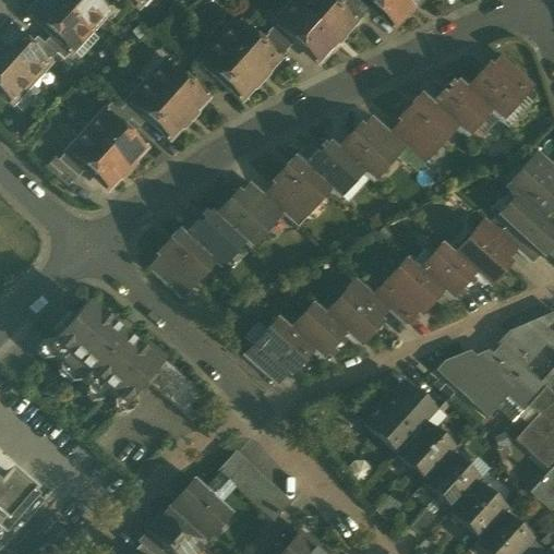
[(72,47),(89,28),(58,0),(45,0),(34,13),(55,32),(72,47)]
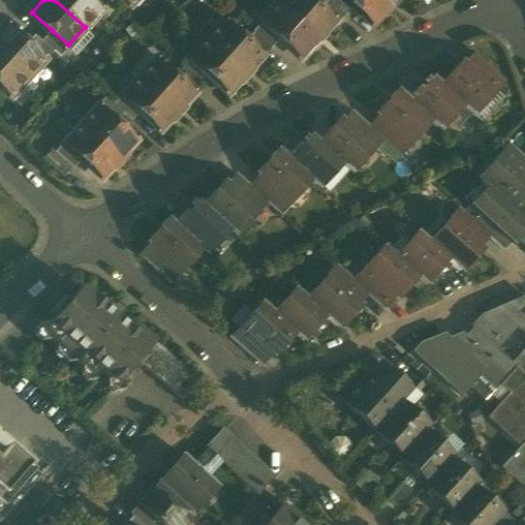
[(55,0),(85,27),(101,8),(92,0),(55,0)]
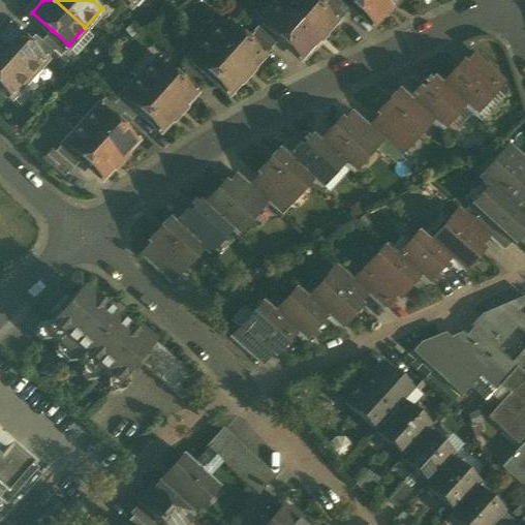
[(112,1),(111,0),(92,0),(101,8),(103,10),(112,1)]
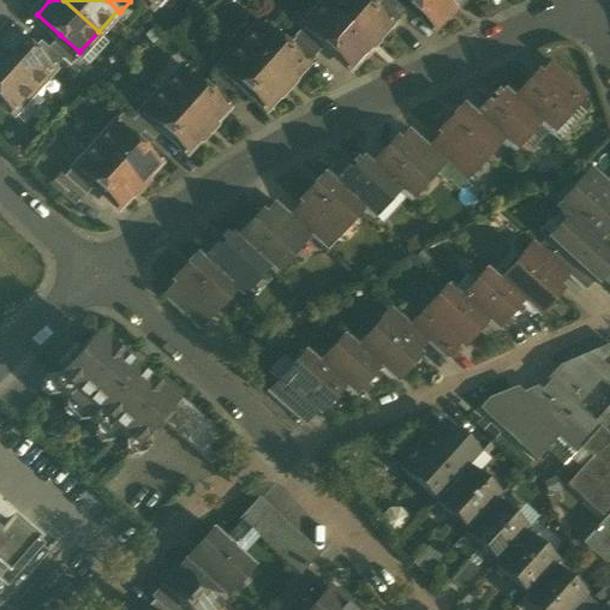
[(333,0),(328,6),(370,43),(389,23),(371,6),(364,0),(333,0)]
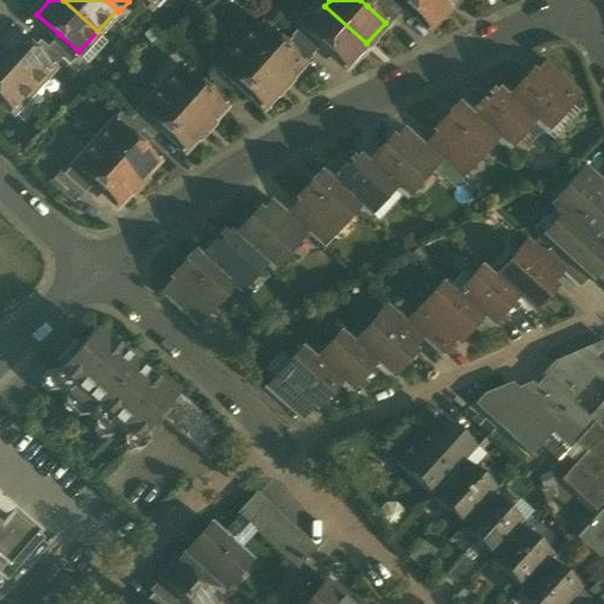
[(389,25),(398,14),(383,0),(372,0),(367,6),(385,23),(389,25)]
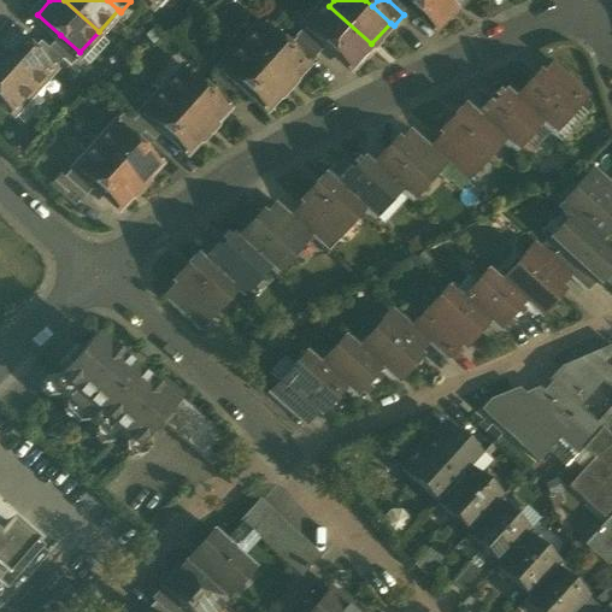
[(388,0),(404,15),(413,4),(410,0),(388,0)]
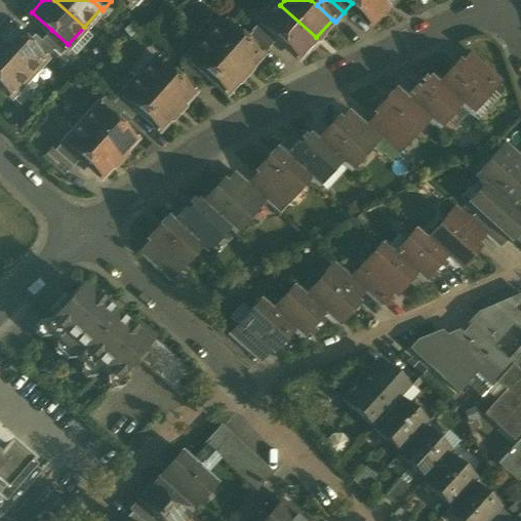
[(372,21),(388,3),(384,0),(349,0),(352,3),(372,21)]
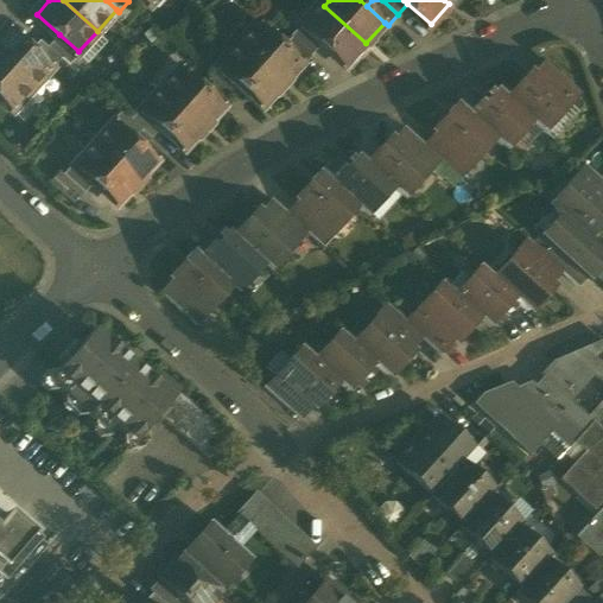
[(347,64),(366,43),(324,6),(305,26),(324,44),(347,64)]
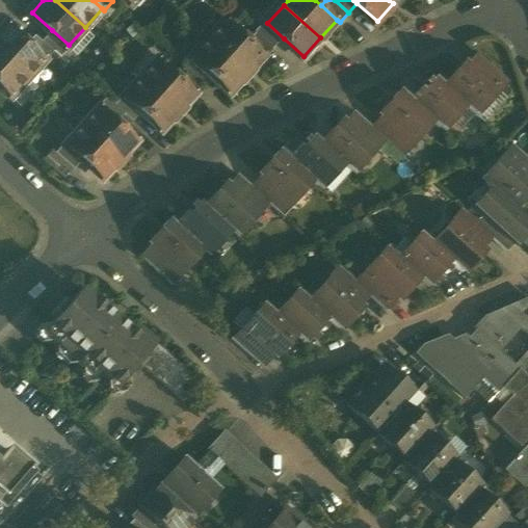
[(228,21),(211,40),(247,73),(264,54),(249,41),(228,21)]
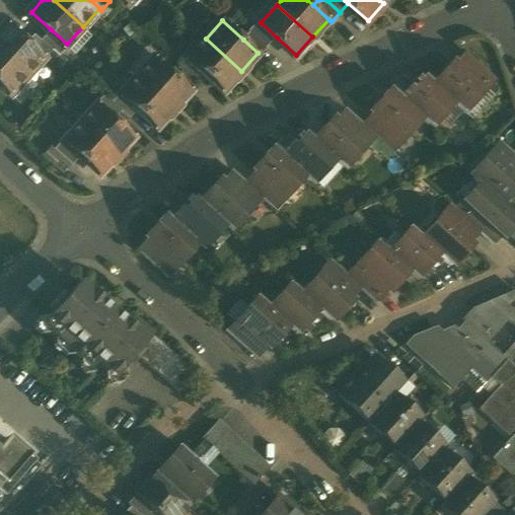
[(250,30),(251,30),(269,47),(277,38),(261,22),(259,21),(250,30)]
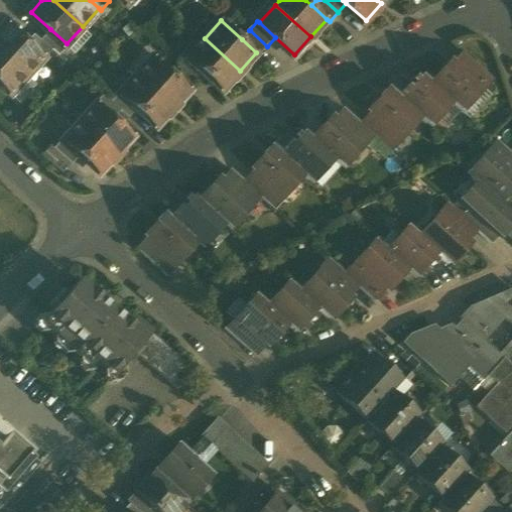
[(9,23),(0,32),(0,48),(28,74),(44,55),(29,41),(9,23)]
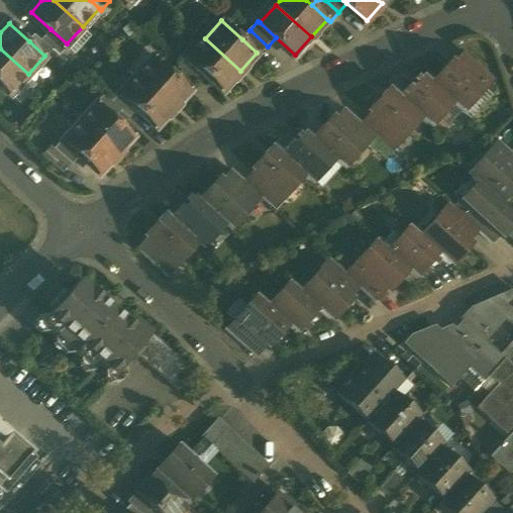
[(67,43),(69,45),(77,54),(93,35),(83,26),(67,43)]
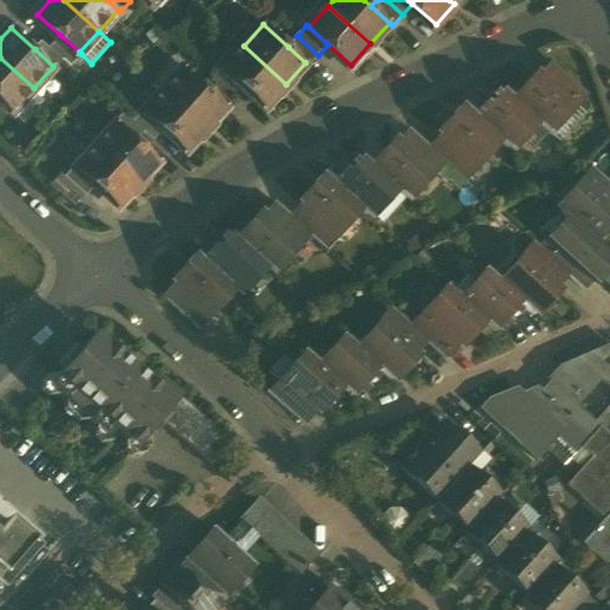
[(60,35),(51,46),(65,58),(72,65),(82,54),(79,52),(60,35)]
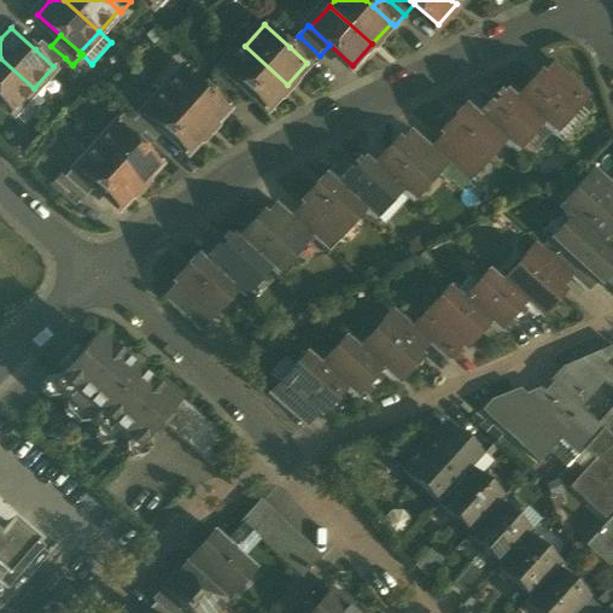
[(320,56),(299,36),(290,47),(307,63),(311,66),(320,56)]
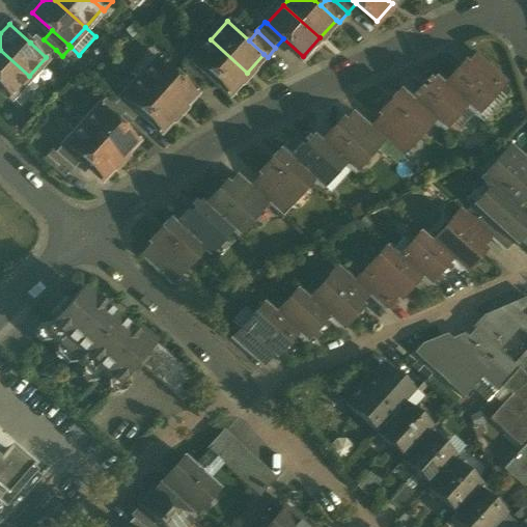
[(48,58),(56,50),(44,39),(38,34),(30,43),(46,57),(48,58)]
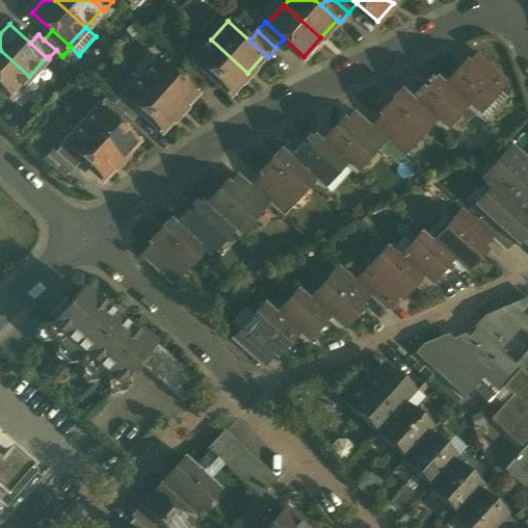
[(232,91),(247,73),(211,40),(194,57),(211,72),(232,91)]
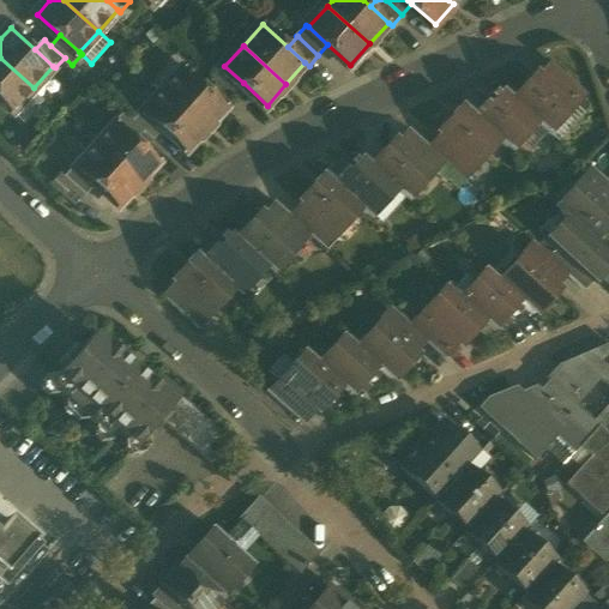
[(0,95),(14,108),(34,88),(0,58),(0,95)]
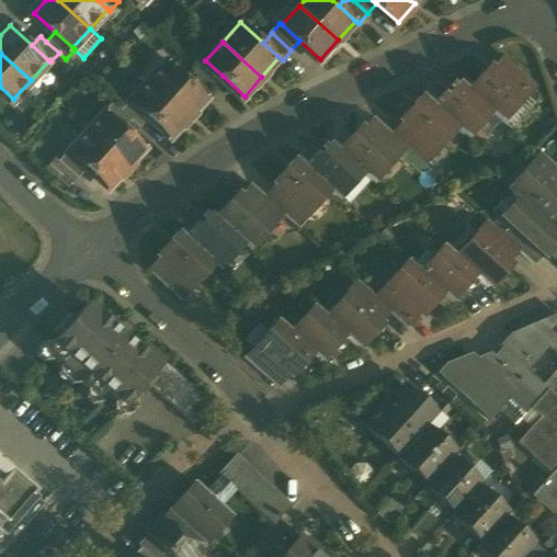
[(496,65),(524,91),(534,81),(504,55),(496,65)]
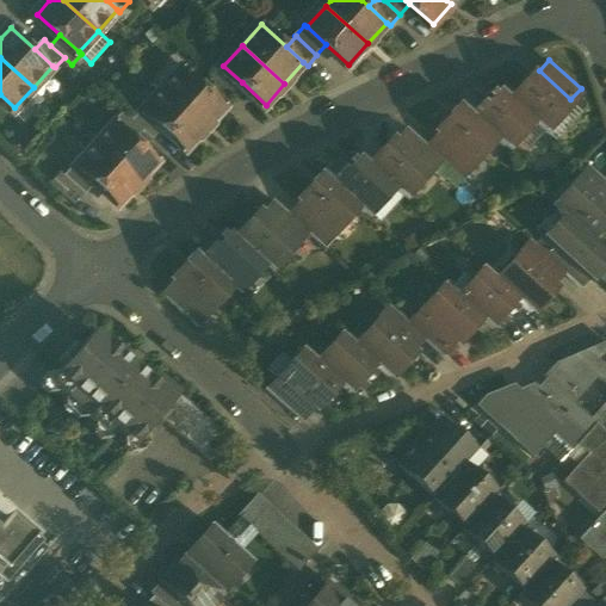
[(211,75),(216,80),(232,94),(242,82),(223,66),(221,63),(211,75)]
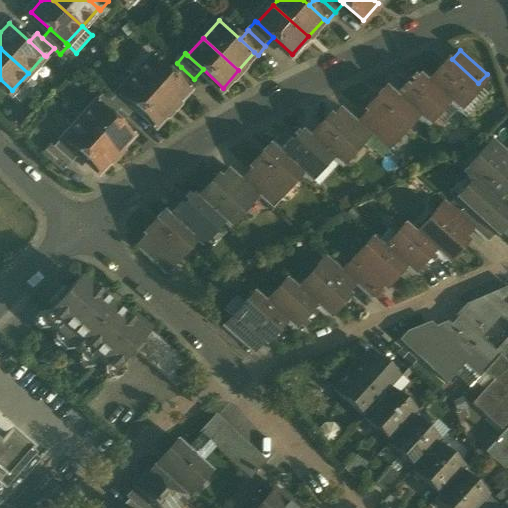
[(153,57),(137,75),(172,106),(188,89),(173,76),(153,57)]
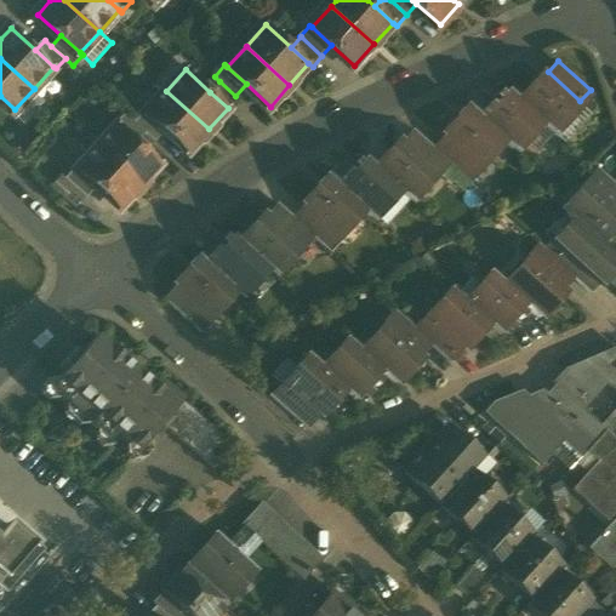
[(548,72),(522,101),(541,119),(554,130),(580,101),(548,72)]
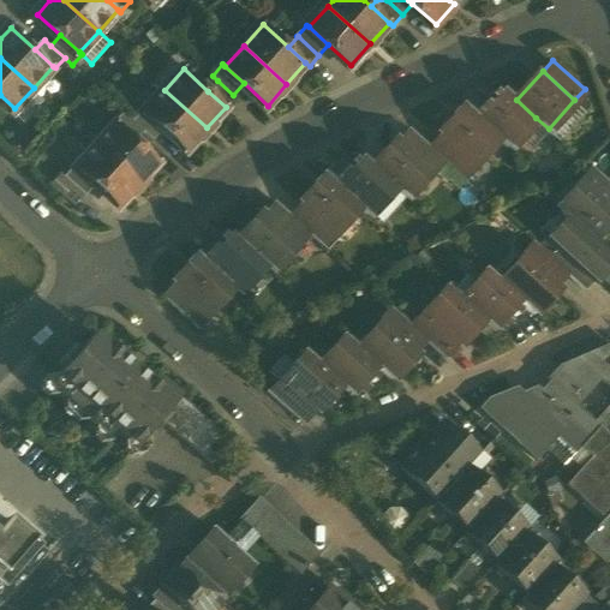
[(239,100),(233,95),(217,81),(208,91),(226,107),(229,111),(239,100)]
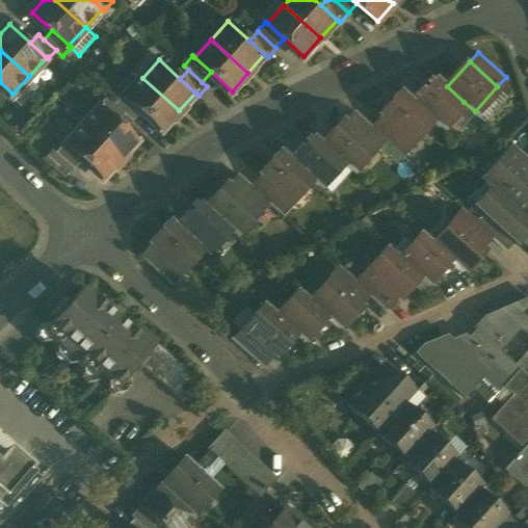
[(29,76),(12,94),(24,104),(40,86),(29,76)]
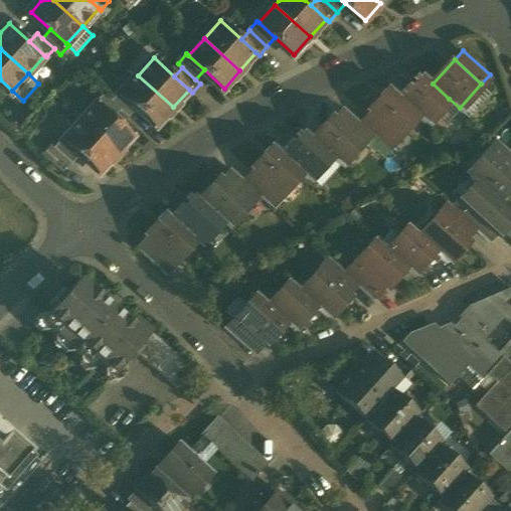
[(435,114),(449,99),(433,83),(421,74),(400,98),(417,113),(428,122),(435,114)]
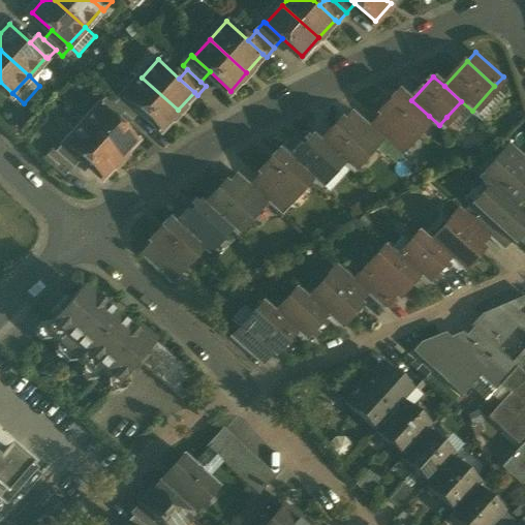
[(161,128),(178,110),(142,78),(125,95),(142,111),(161,128)]
